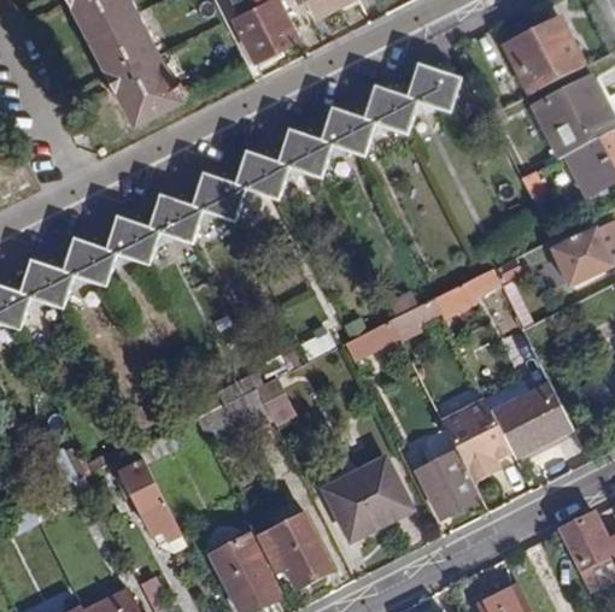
[(180,92),(130,0),(71,0),(133,116),(180,92)]
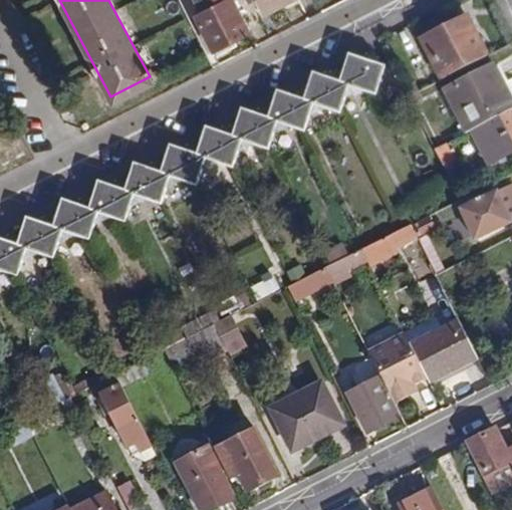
[(210,47),(247,30),(232,0),(195,0),(200,9),(195,12),(210,47)]
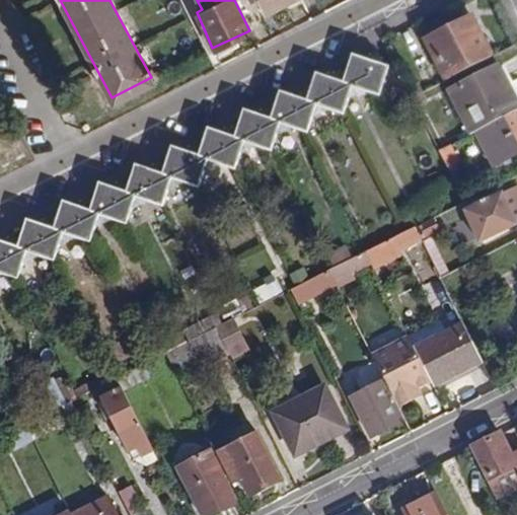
[(263,0),(268,8),(283,0),(263,0)]
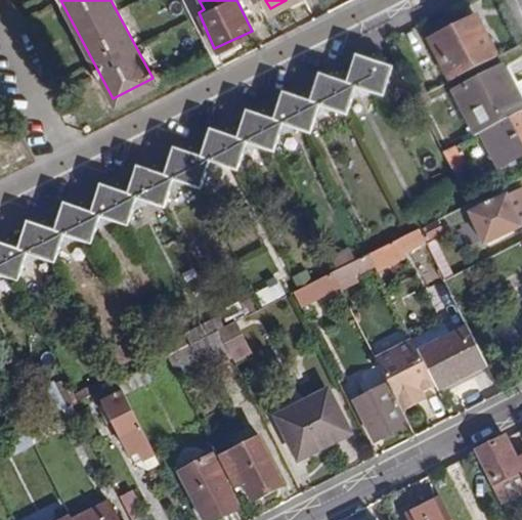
[(494,53),(474,12),(427,36),(447,78),(494,53)]
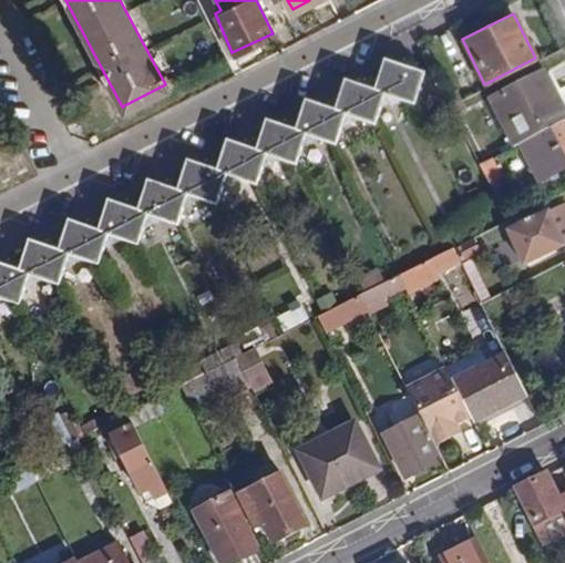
[(372,88),(383,91),(412,101),(422,69),(383,58),(372,88)]
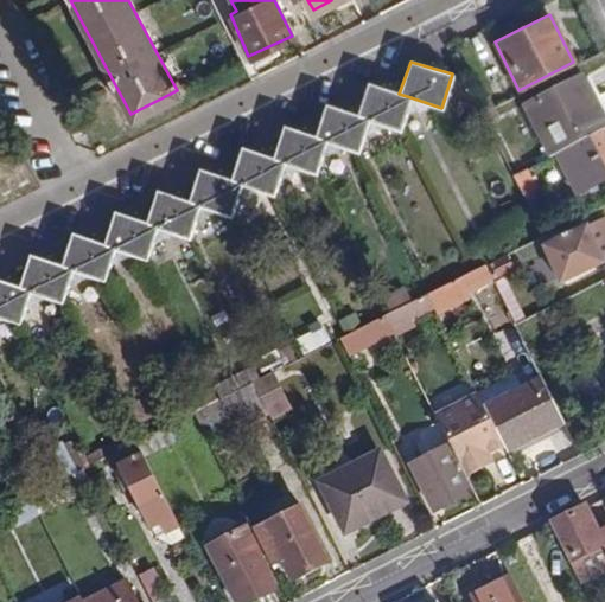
[(555,149),(604,123),(604,121),(580,74),(524,103),(548,153),(555,149)]
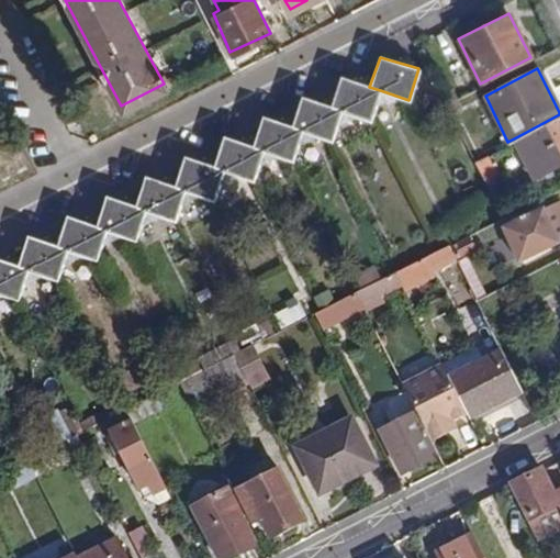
[(380,90),(369,87),(340,77),(329,107),(340,110),(371,119),(380,90)]
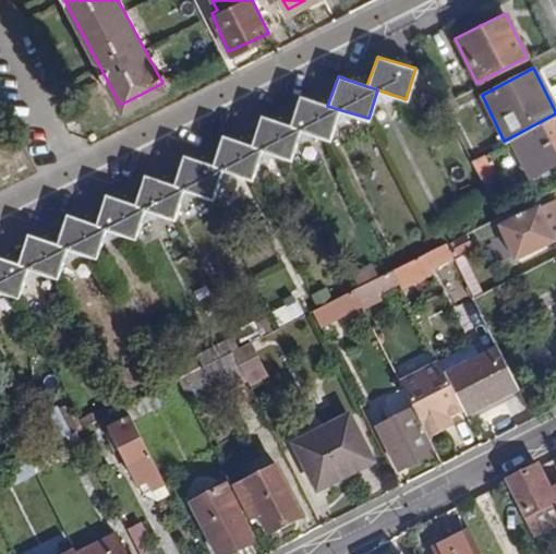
[(299,96),(289,124),(300,128),(329,137),(338,109),(327,106),(299,96)]
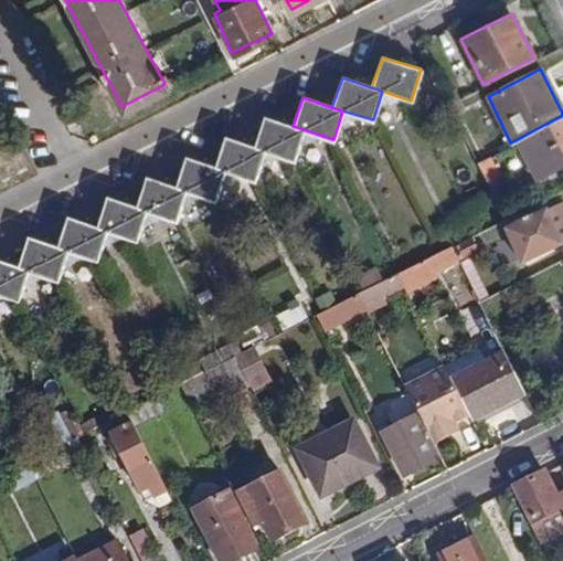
[(562,115),(517,139),(535,175),(562,161),(562,115)]
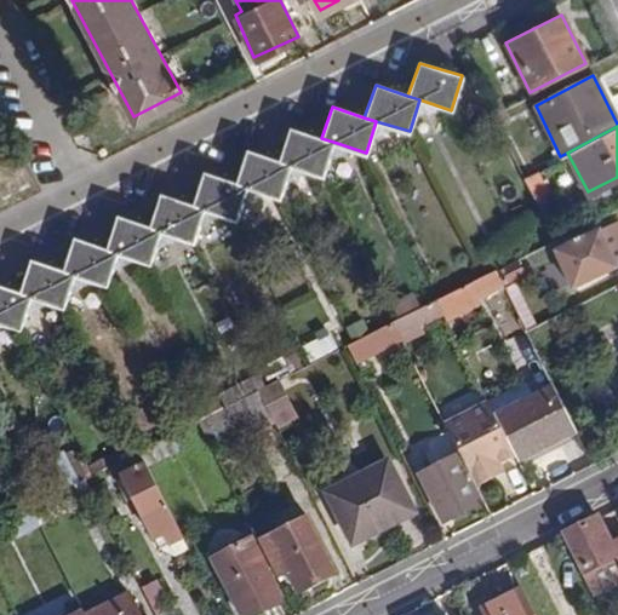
[(278,161),(289,165),(324,176),(333,142),(321,138),(290,128),(278,161)]
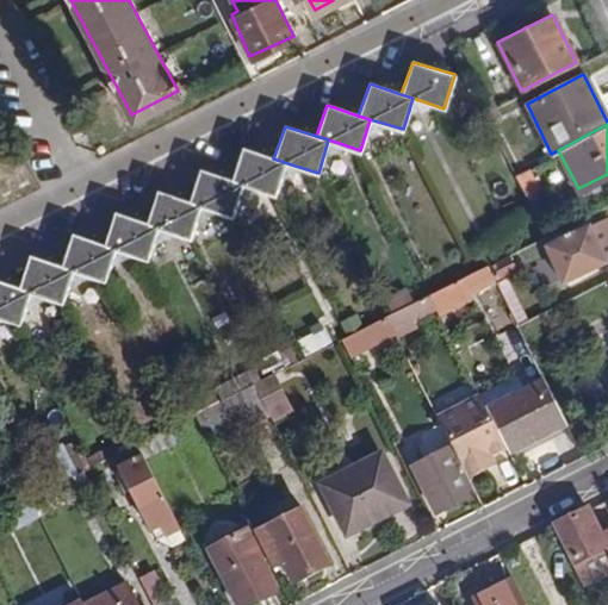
[(230,180),(242,184),(274,194),(284,162),(273,158),(242,148),(230,180)]
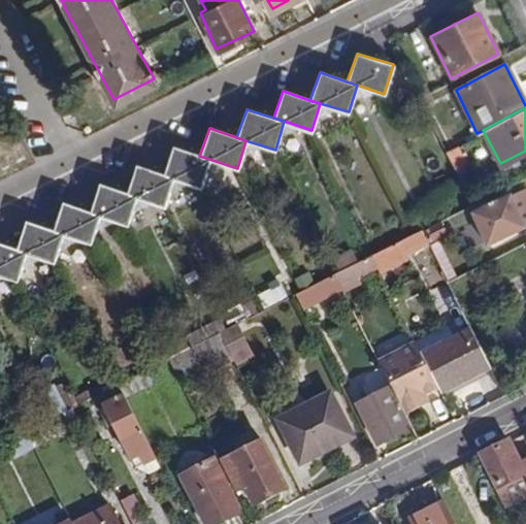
[(445,150),(455,170),(465,165),(455,144),(445,150)]
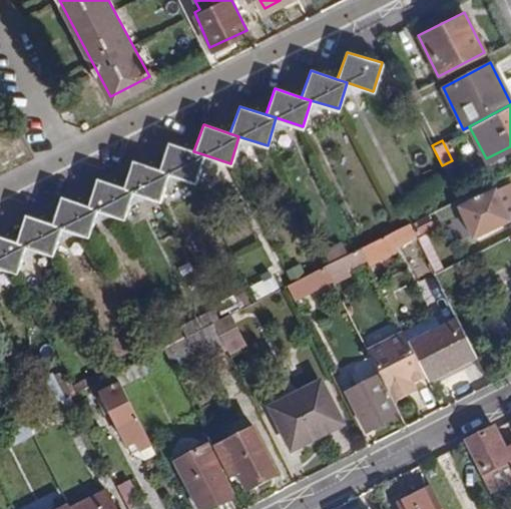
[(203,154),(193,151),(167,142),(158,169),(168,172),(195,181),(203,154)]
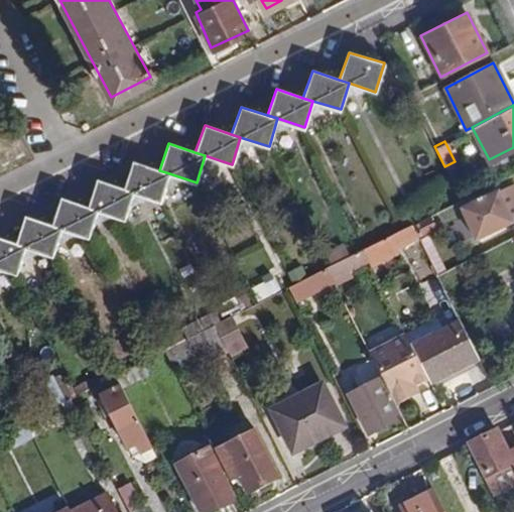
[(159,201),(169,173),(159,170),(133,161),(123,188),(133,192),(159,201)]
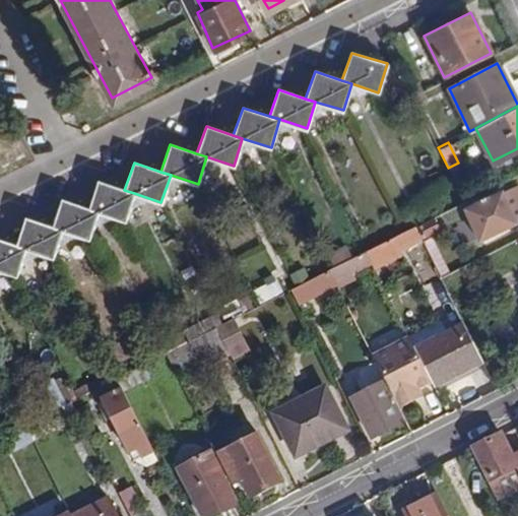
[(125,219),(134,193),(124,190),(98,181),(87,207),(99,211),(125,219)]
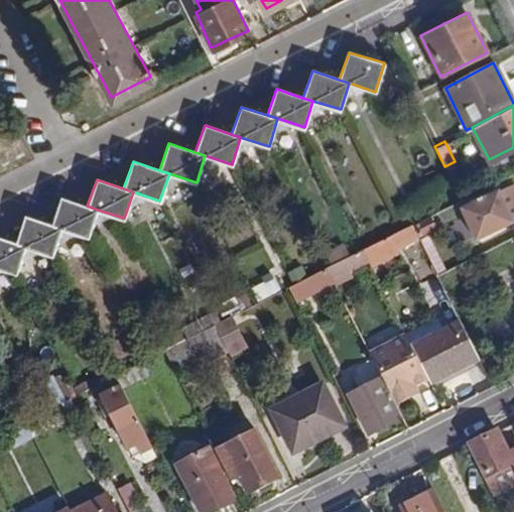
[(513,190),(511,183),(495,189),(503,206),(513,200),(513,190)]
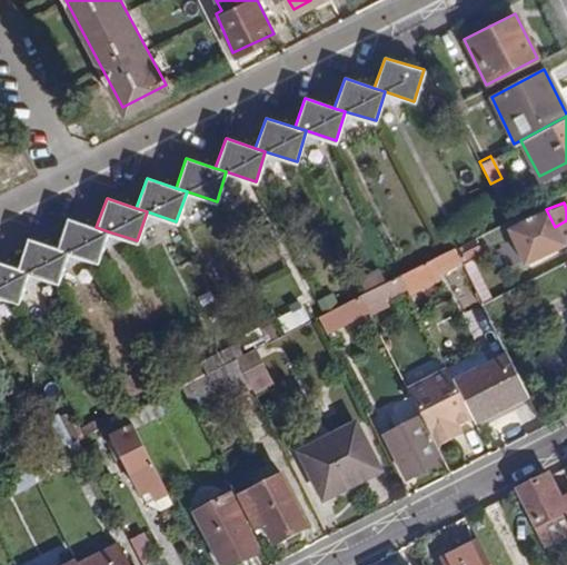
[(555,227),(546,209),(509,227),(526,260),(561,243),(555,227)]
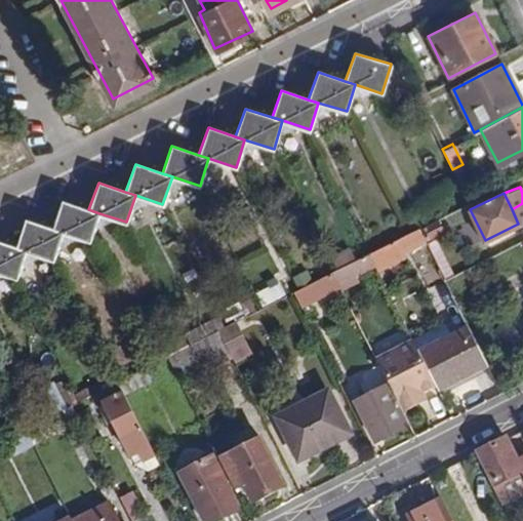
[(61,202),(51,229),(62,232),(89,241),(99,213),(88,209),(61,202)]
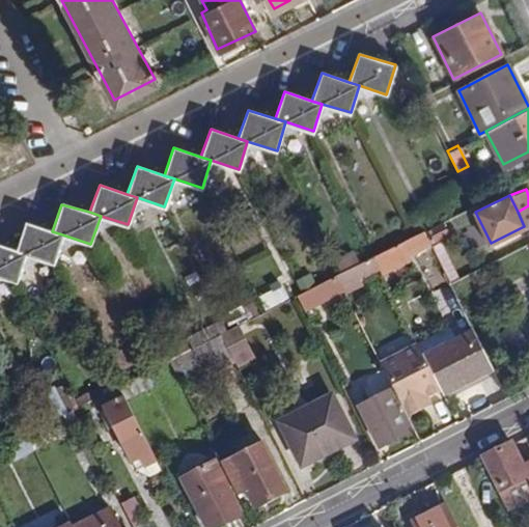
[(528,205),(518,212),(524,226),(528,223),(528,205)]
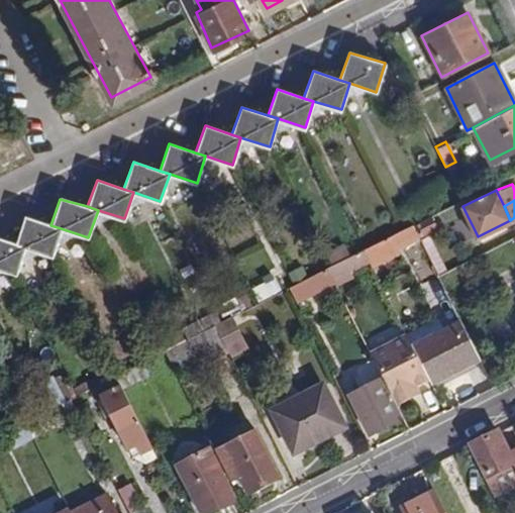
[(436,225),(429,213),(413,221),(417,229),(419,233),(436,225)]
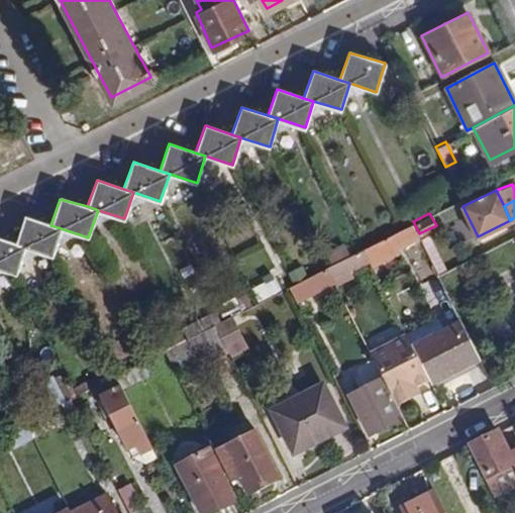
[(24,216),(15,242),(25,245),(53,254),(61,228),(50,225),(24,216)]
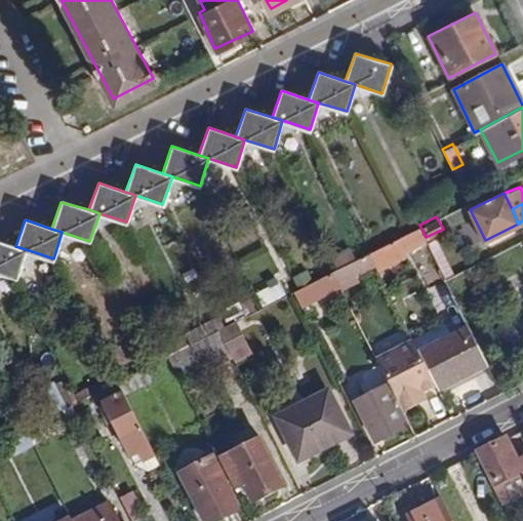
[(419,225),(408,231),(387,241),(391,249),(424,233),(419,225)]
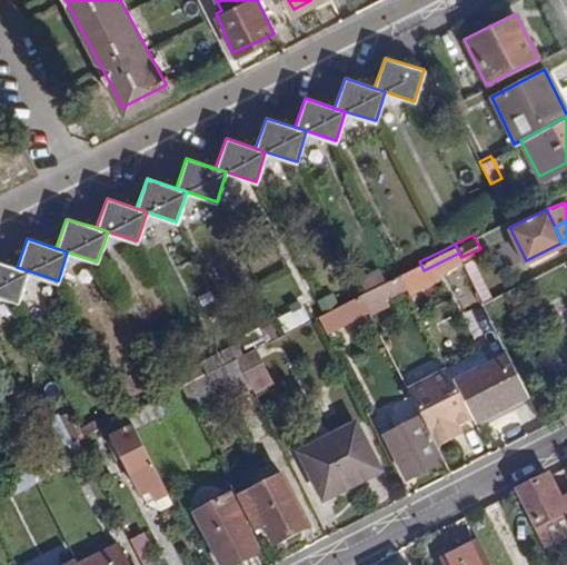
[(0,295),(19,301),(28,270),(17,267),(0,261),(0,295)]
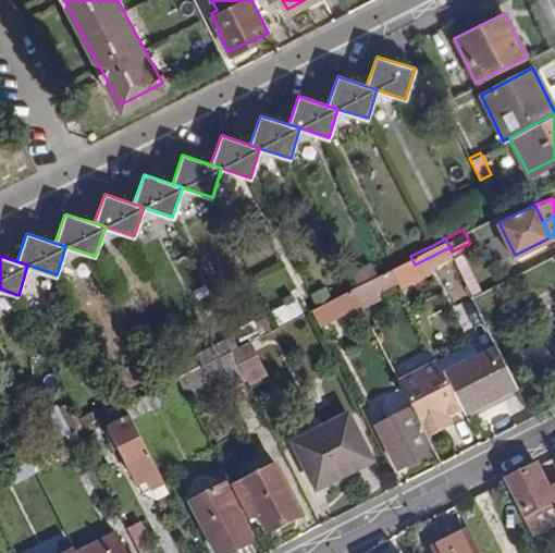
[(54,279),(38,287),(44,298),(60,291),(54,279)]
